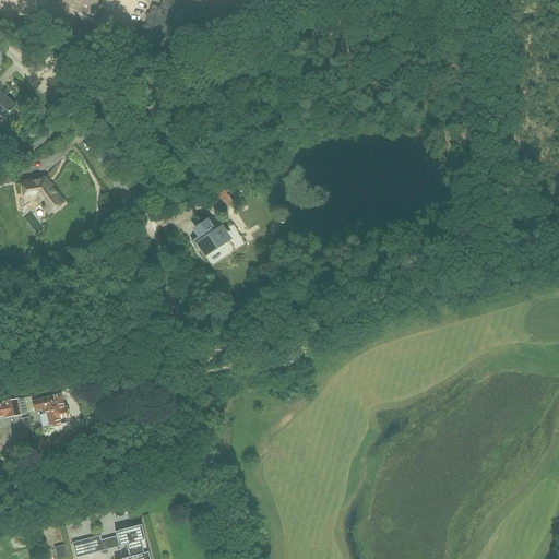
[(187,40),(188,39),(217,26),(218,26),(225,6),(205,0),(162,0),(161,8),(153,6),(150,14),(147,13),(146,18),(149,19),(146,26),(141,24),(139,31),(137,30),(134,38),(137,38),(135,44),(159,51),(186,39),(187,40)]
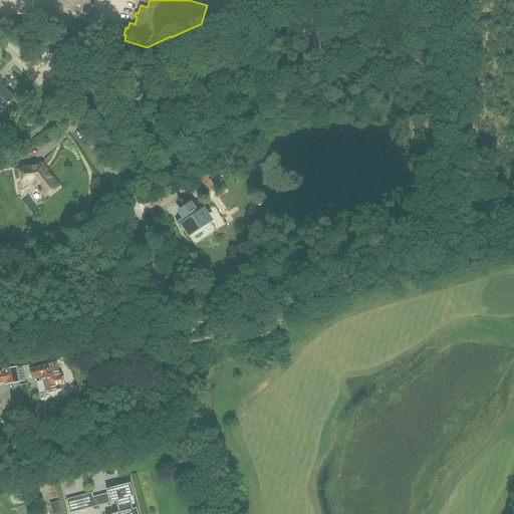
[(0,105),(3,108),(9,113),(16,106),(10,101),(13,97),(0,84),(0,105)]
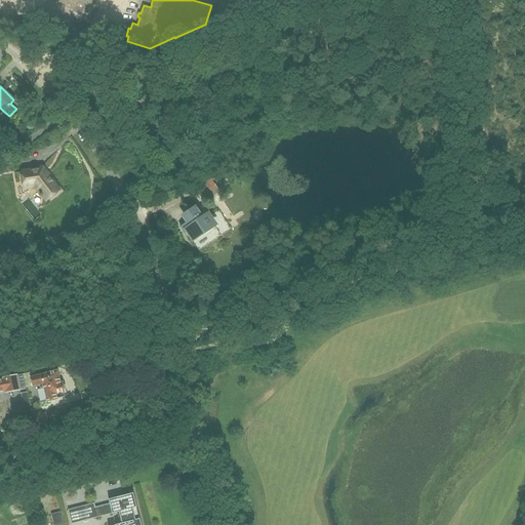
[(43,168),(23,171),(25,188),(34,187),(44,200),(58,189),(43,168)]
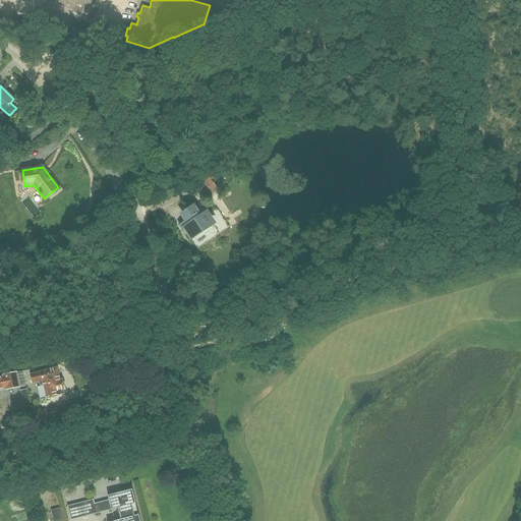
[(213,176),(194,188),(200,198),(219,187),(213,176)]
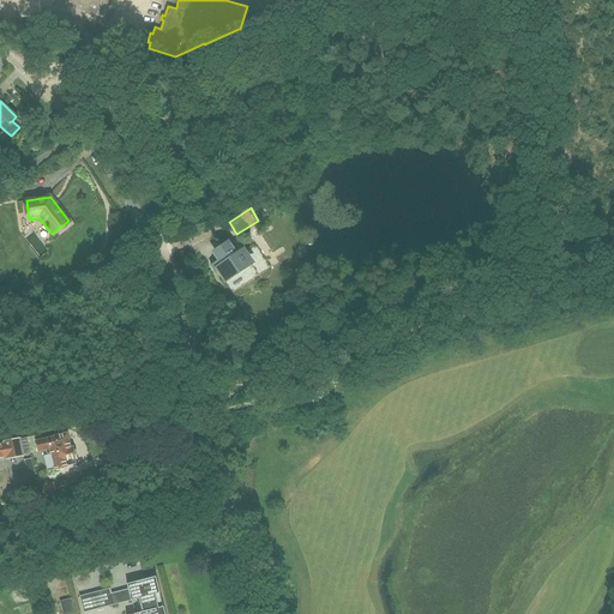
[(211,263),(217,271),(221,269),(228,278),(251,264),(244,253),(236,257),(228,245),(217,253),(220,258),(211,263)]
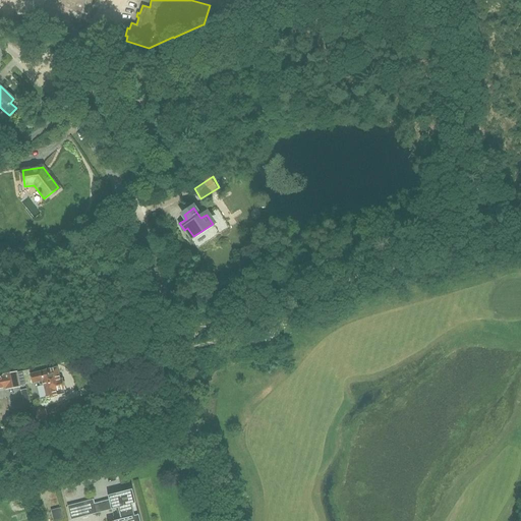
[(31,369),(23,370),(26,385),(40,382),(41,385),(44,385),(47,398),(65,394),(64,387),(65,387),(64,382),(63,382),(62,380),(60,381),(57,367),(48,370),(32,374),(31,369)]
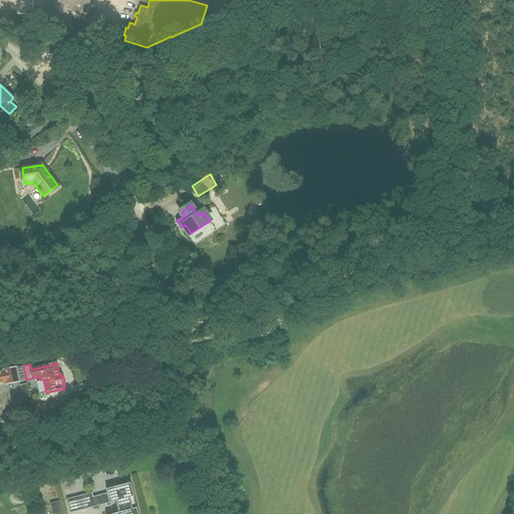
[(26,379),(23,365),(4,370),(4,371),(0,371),(0,383),(7,382),(7,383),(20,380),(26,379)]
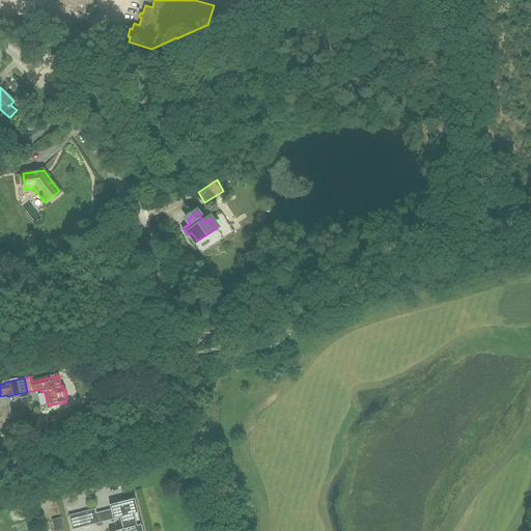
[(46,416),(33,419),(35,427),(48,424),(46,416)]
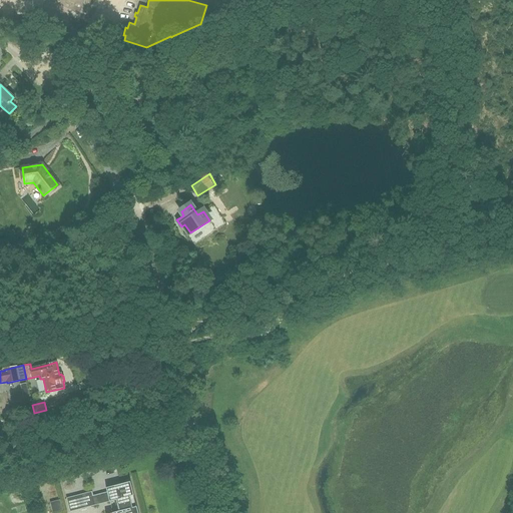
[(92,492),(67,498),(70,512),(95,505),(93,498),(107,494),(109,502),(117,500),(120,511),(112,512),(138,512),(130,482),(106,488),(107,492),(93,496),(92,492)]
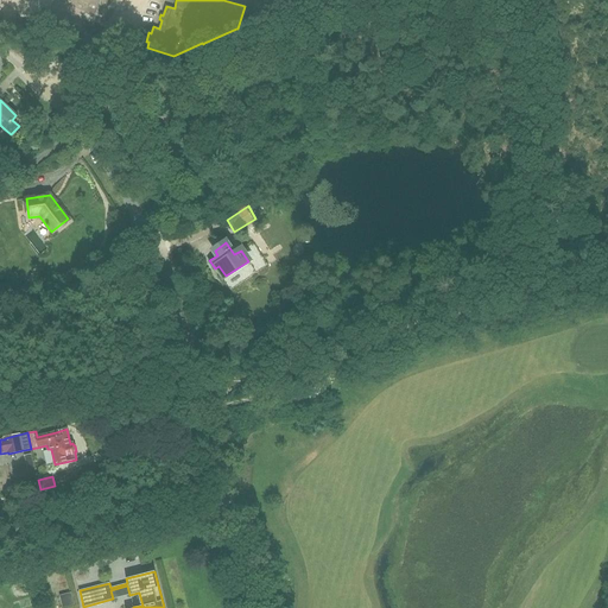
[(75,605),(71,593),(59,595),(63,607),(75,605)]
